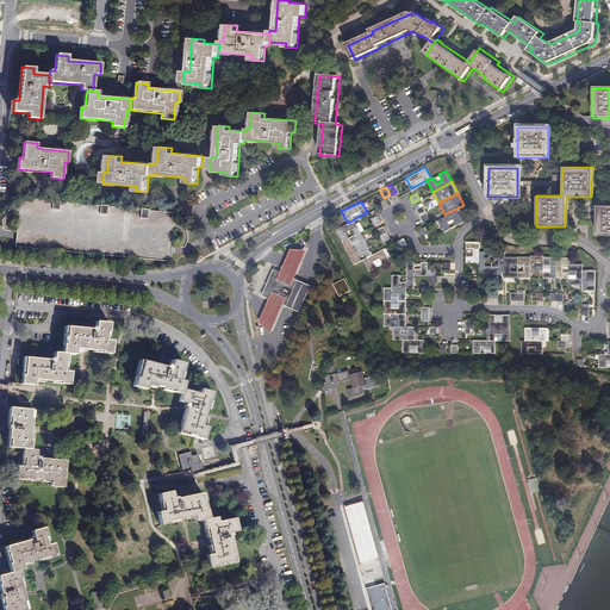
[(416,207),(418,213),(425,210),(422,204),(416,207)]
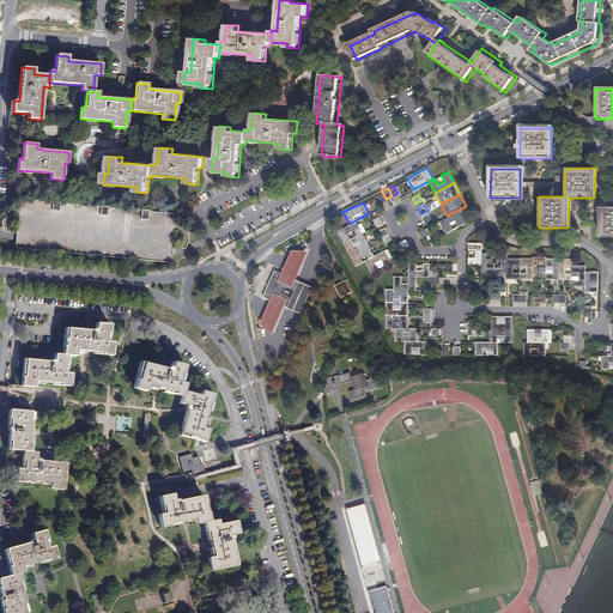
[(612,207),(599,207),(599,237),(612,237),(612,207)]
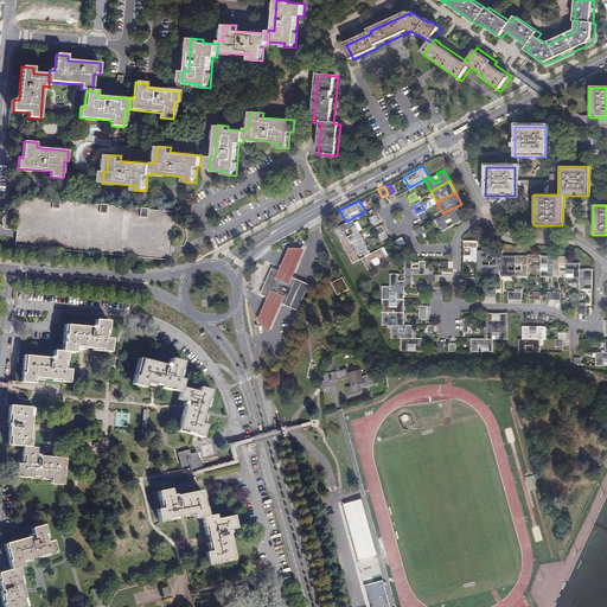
[(442,213),(435,218),(441,229),(447,225),(445,219),(451,216),(454,222),(460,218),(454,208),(442,213)]
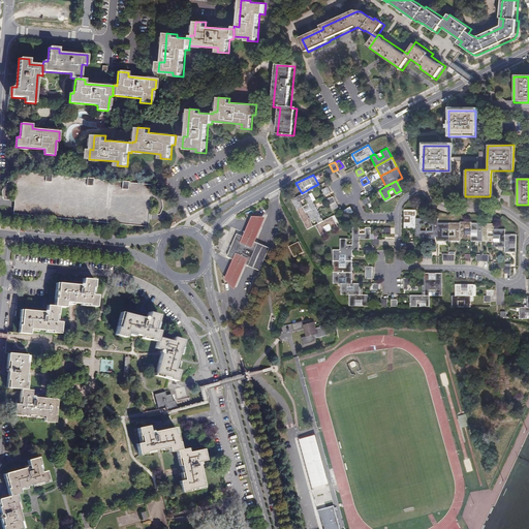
[(372,187),(369,182),(363,185),(366,190),(372,187)]
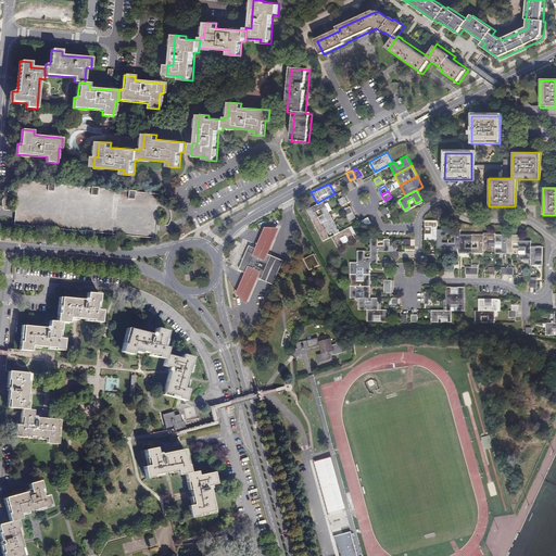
[(346,200),(343,194),(337,199),(340,204),(346,200)]
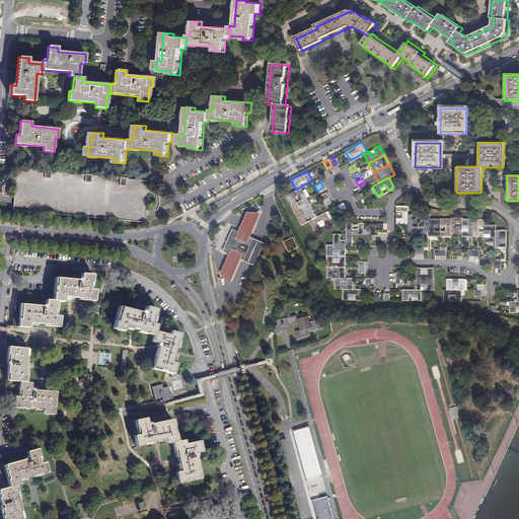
[(296,190),(286,195),(291,205),(297,202),(294,197),(299,194),(301,199),(306,196),(301,187),(296,190)]
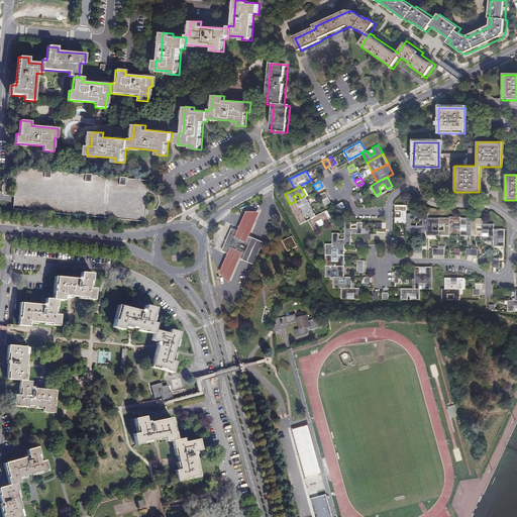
[(325,191),(319,194),(321,199),(327,196),(325,191)]
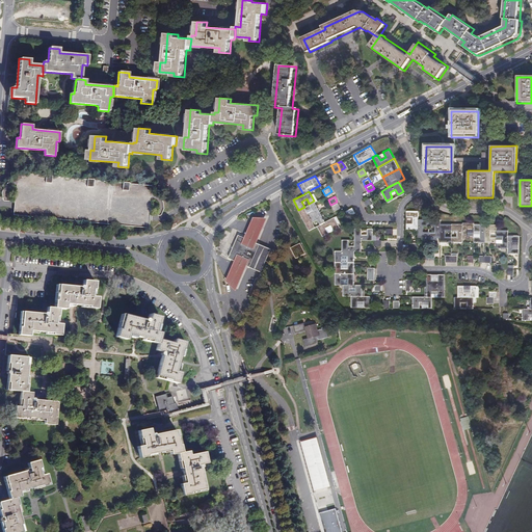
[(369,196),(363,201),(366,206),(372,203),(369,196)]
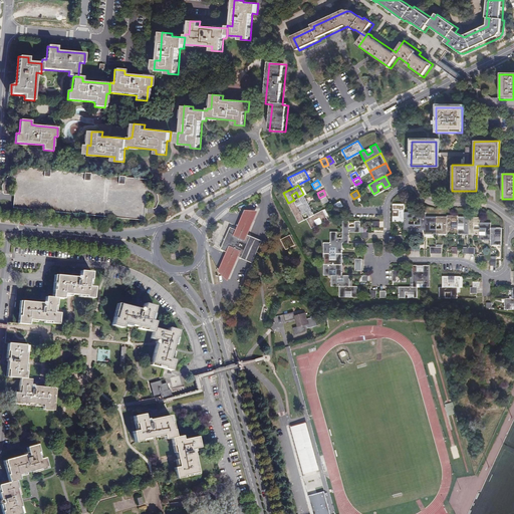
[(294,200),(288,203),(293,212),(308,204),(303,194),(298,197),(300,200),(301,202),(296,205),(295,203),(294,200)]
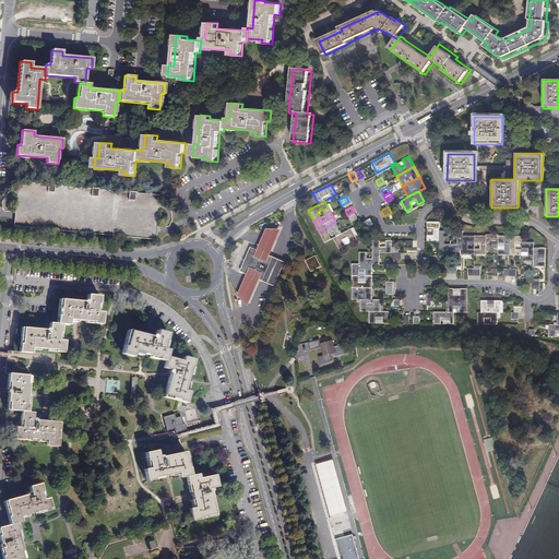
[(354,212),(347,215),(351,221),(357,217),(354,212)]
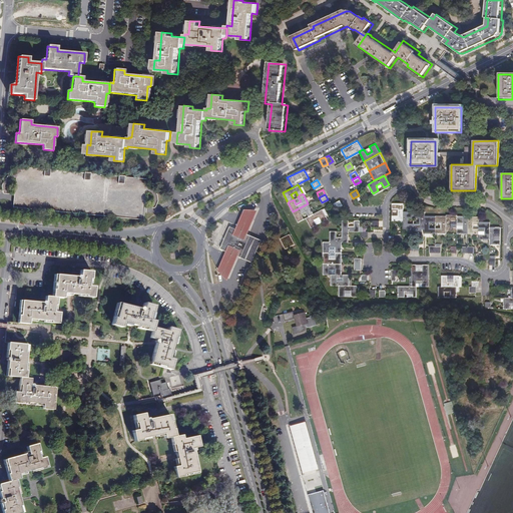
[(339,199),(334,202),(336,207),(342,204),(339,199)]
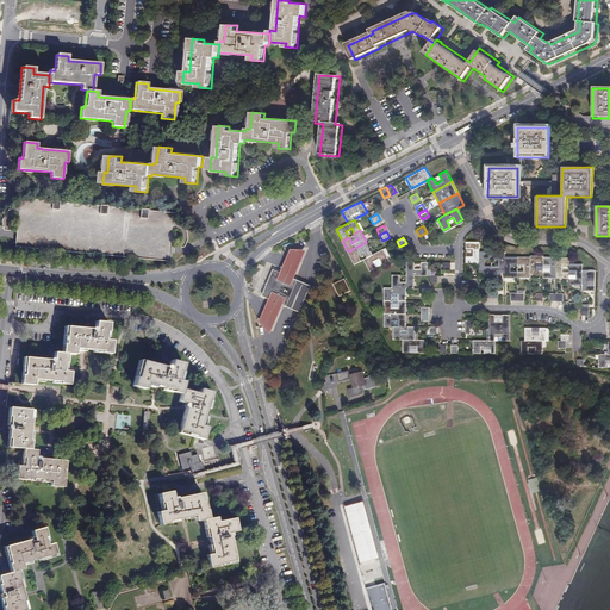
[(366,242),(348,251),(354,263),(361,260),(358,254),(363,250),(367,256),(372,253),(366,242)]
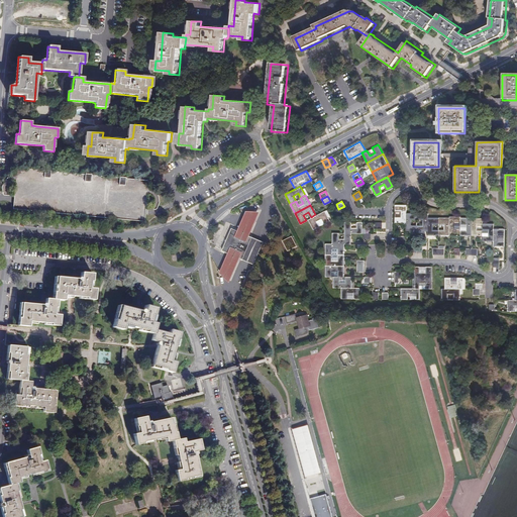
[(407,205),(396,205),(396,212),(402,212),(402,217),(396,217),(396,223),(401,223),(407,223),(407,213),(407,205)]
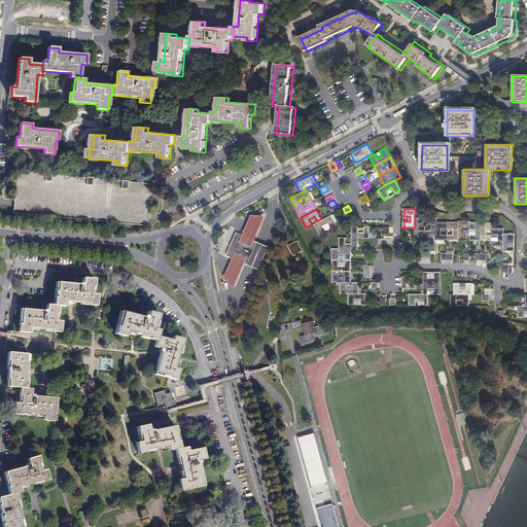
[(317,221),(314,223),(319,233),(336,224),(334,220),(330,214),(321,218),(317,221)]
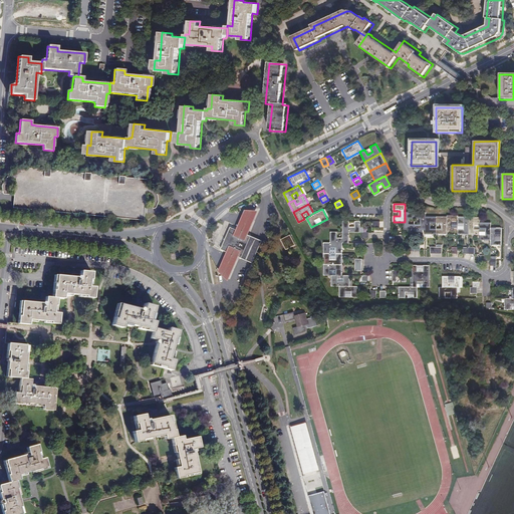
[(258,210),(245,210),(236,229),(248,234),(258,210)]
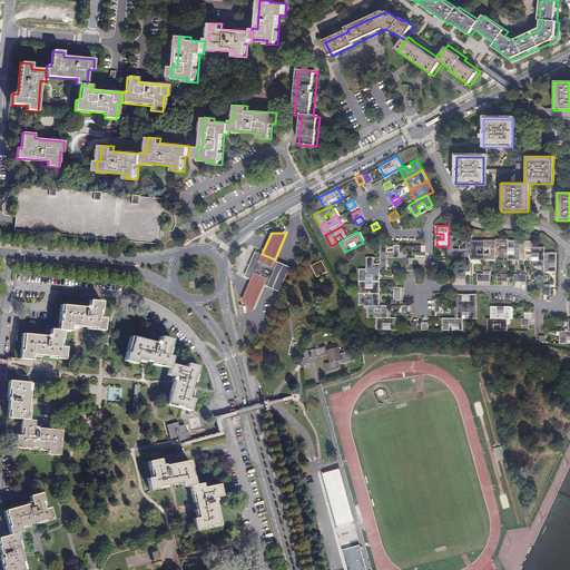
[(460,235),(449,235),(449,246),(449,248),(449,255),(460,255),(460,248),(454,248),(454,242),(460,243),(460,235)]
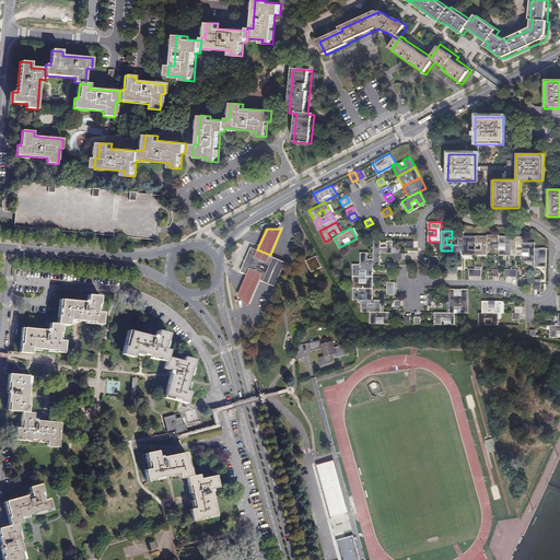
[(464,231),(452,231),(452,238),(458,238),(458,244),(452,244),(452,251),(464,251),(464,235),(464,231)]
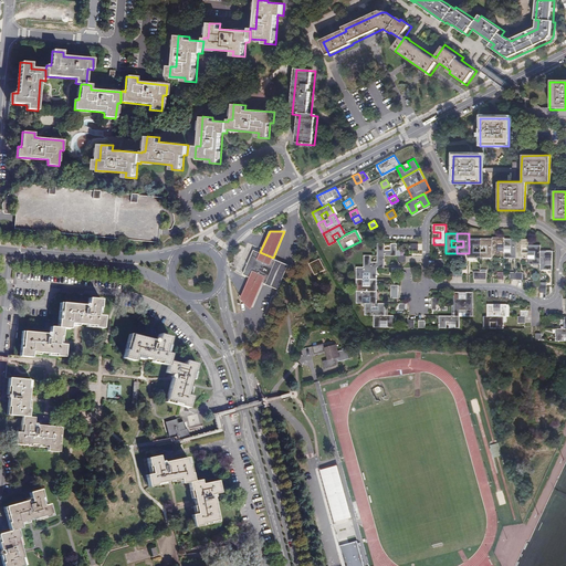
[(505,237),(493,237),(493,238),(493,258),(505,258),(505,239),(505,237)]
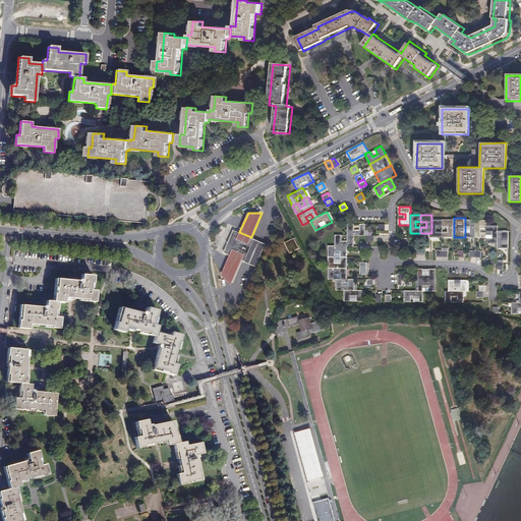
[(443,219),(431,219),(431,233),(431,237),(443,237),(443,231),(437,231),(437,226),(443,226),(443,219)]
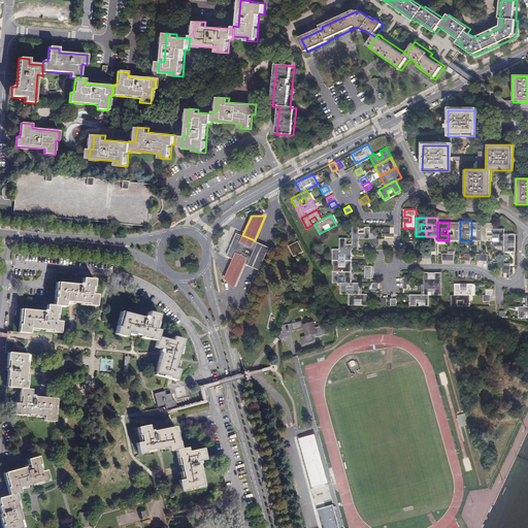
[(460,222),(449,222),(449,229),(455,229),(455,234),(449,234),(449,240),(460,240),(460,222)]
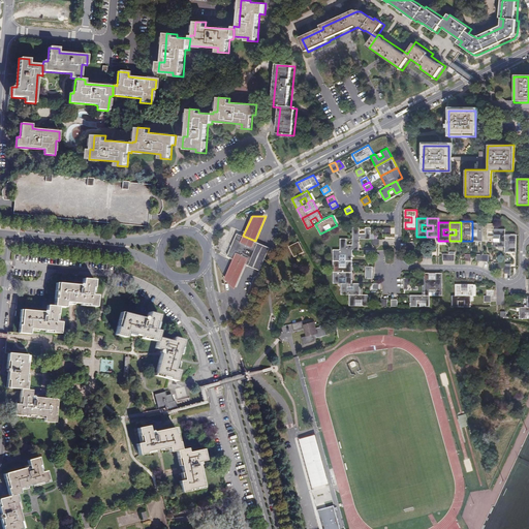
[(484,241),(484,223),(472,223),(472,241),(484,241)]
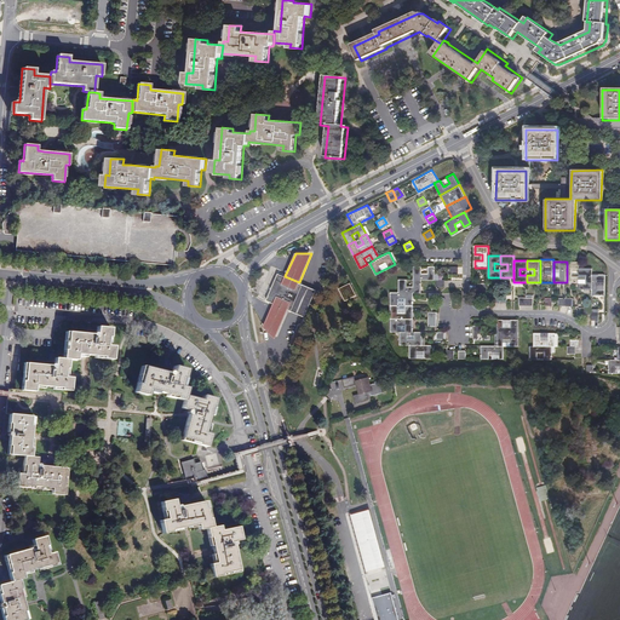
[(579,262),(567,262),(567,282),(579,282),(579,276),(573,276),(573,269),(579,269),(579,268),(579,262)]
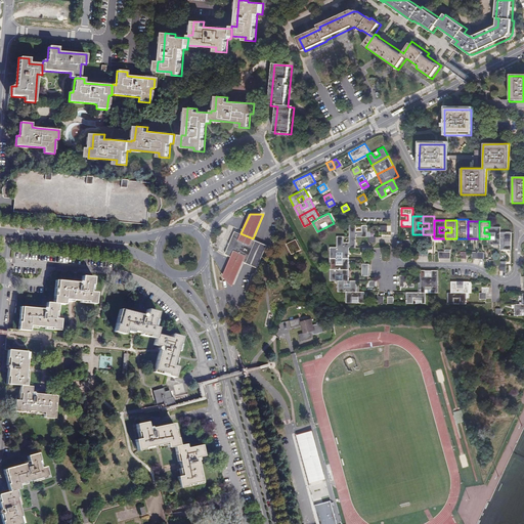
[(349,226),(349,237),(355,237),(366,237),(366,232),(366,226),(361,226),(361,232),(355,232),(355,226),(349,226)]
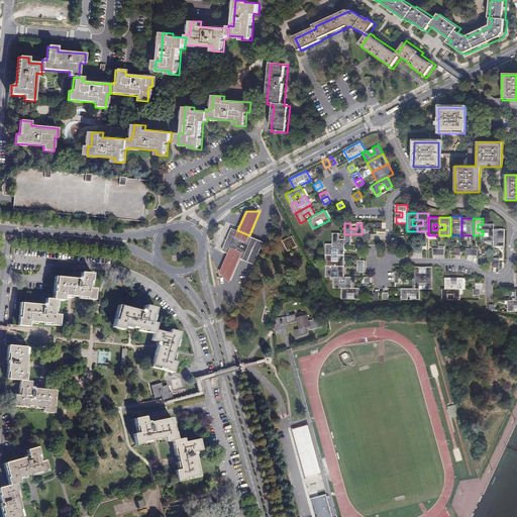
[(483,241),(494,241),(494,228),(494,223),(483,223),(483,224),(483,230),(489,230),(489,235),(483,235),(483,241)]
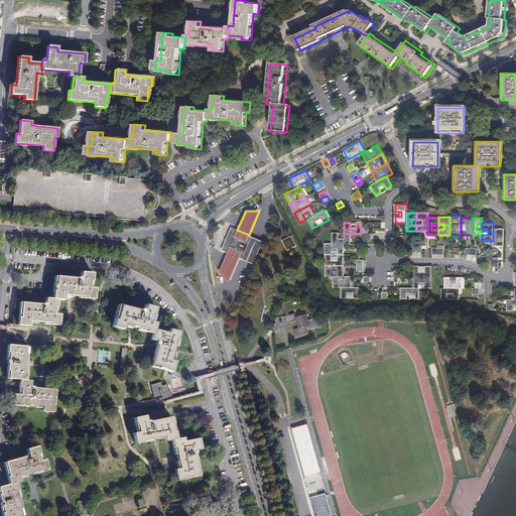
[(237,230),(232,227),(222,249),(228,252),(239,257),(253,263),(262,241),(249,235),(237,230)]
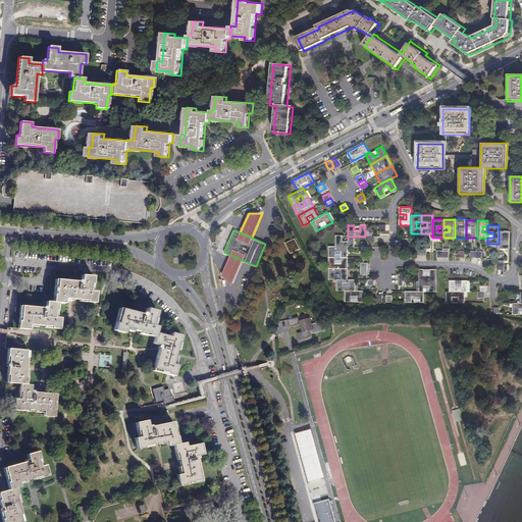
[(510,230),(499,230),(499,244),(499,249),(510,249),(510,230)]
